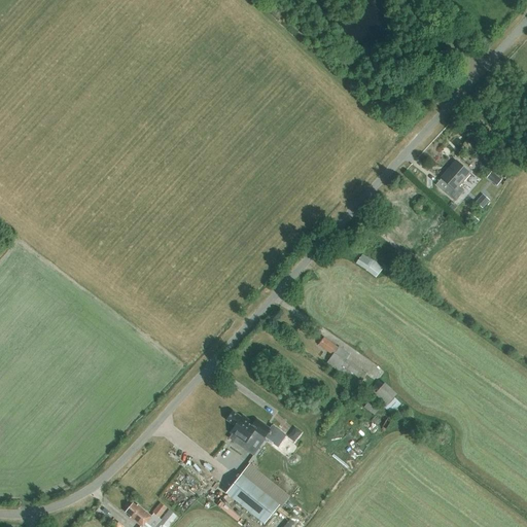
[(442,178),(449,185),(444,191),(455,202),(464,191),(458,186),(469,173),(456,162),(442,178)]
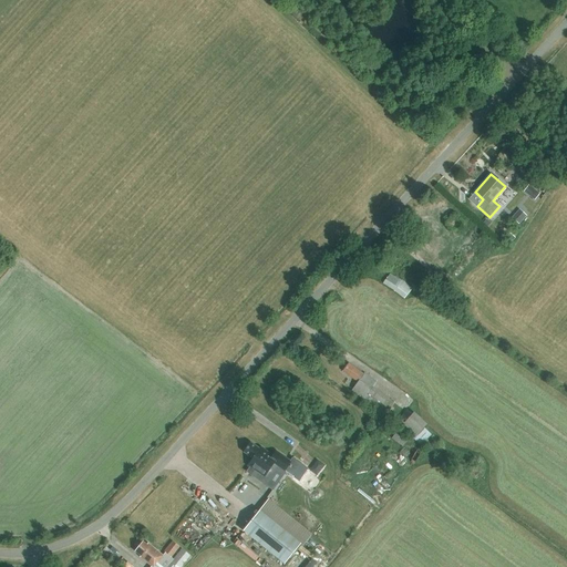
[(535,200),(540,194),(528,185),(523,192),(535,200)]
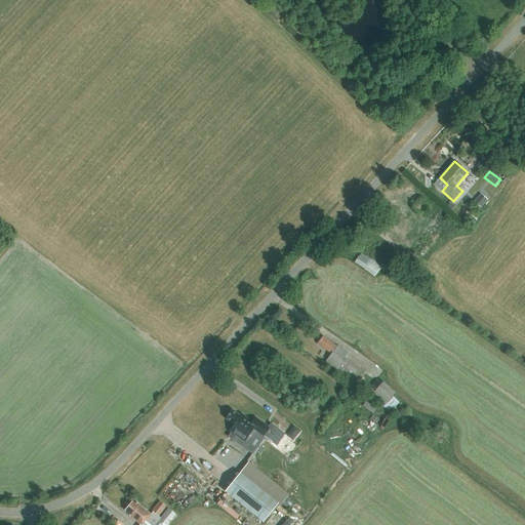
[(480,206),(487,198),(482,194),(475,202),(480,206)]
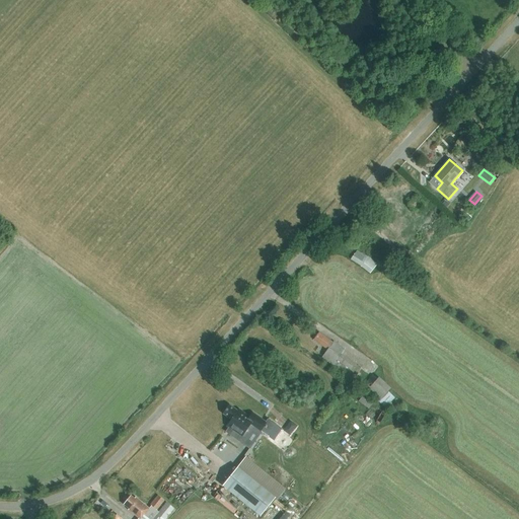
[(415,213),(422,204),(415,198),(408,206),(415,213)]
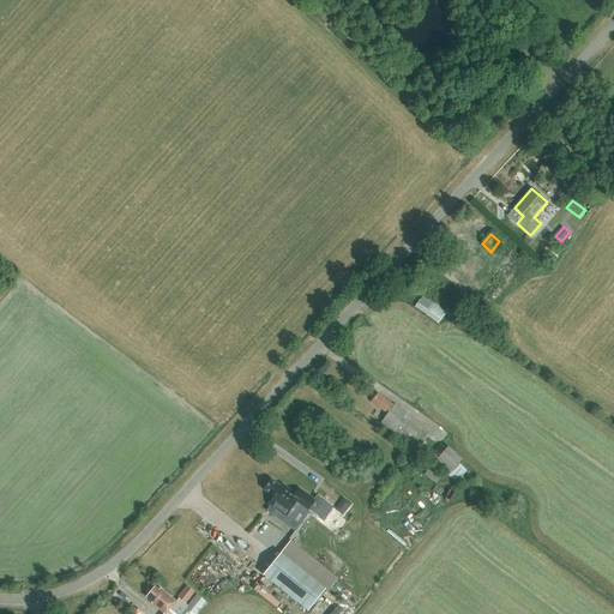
[(423,295),(416,308),(443,323),(450,309),(423,295)]
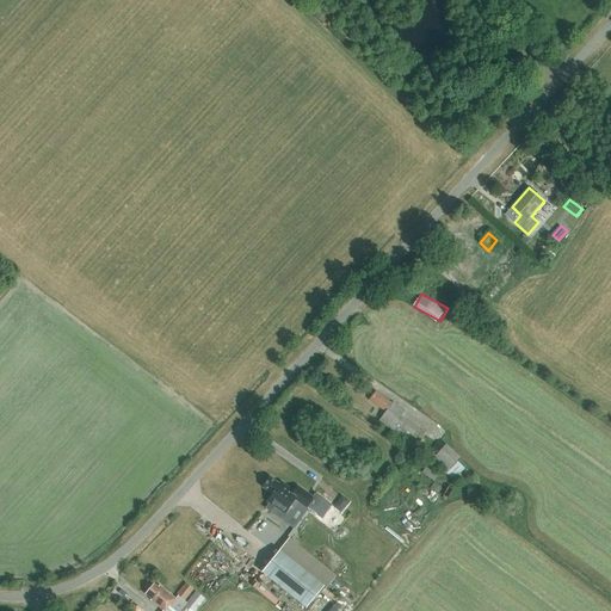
[(390,430),(389,432),(414,450),(425,434),(401,417),(405,412),(393,403),(392,405),(376,393),(370,401),(387,412),(380,423),(390,430)]
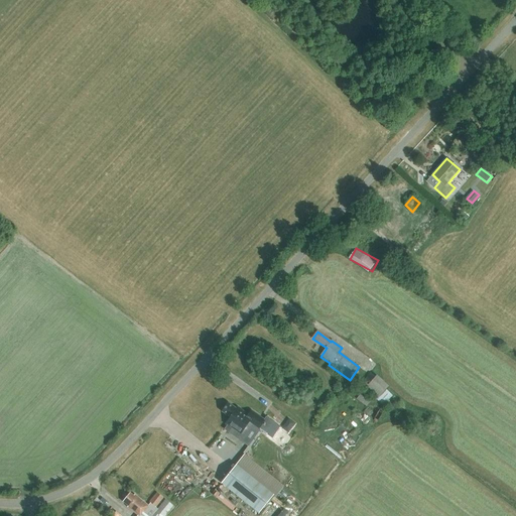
[(381,407),(382,407),(383,408),(390,400),(389,399),(392,395),(386,389),(387,388),(370,372),(360,384),(377,399),(375,402),(381,407)]
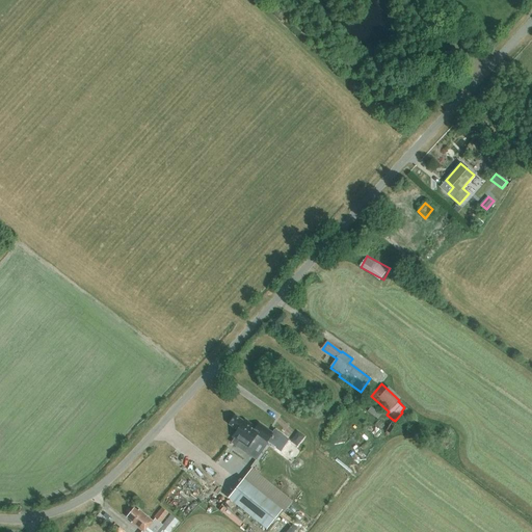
[(377,419),(381,414),(371,406),(368,411),(377,419)]
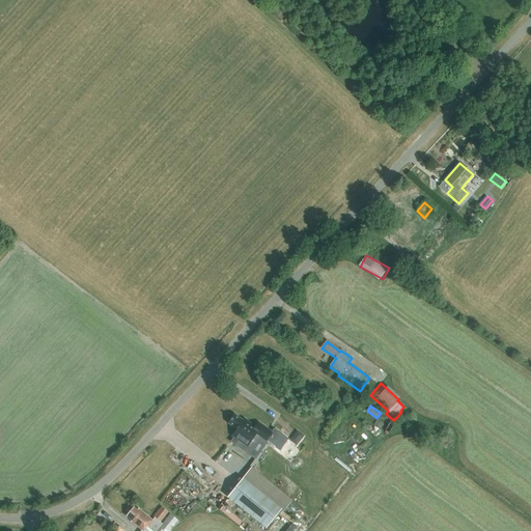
[(234,444),(249,454),(260,438),(276,448),(276,447),(274,446),(282,435),(274,429),(272,432),(258,423),(255,427),(244,419),(243,421),(234,415),(228,423),(236,429),(232,437),(238,441),(235,444),(234,444)]
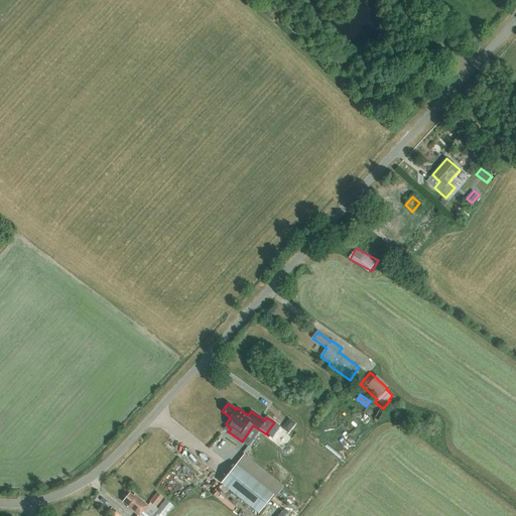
[(402,411),(393,403),(392,403),(389,408),(398,415),(402,411)]
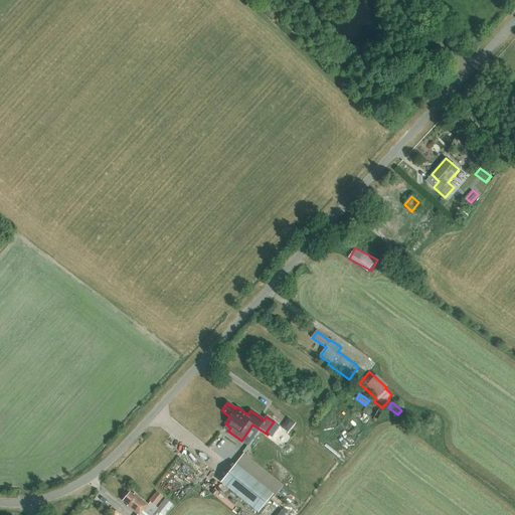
[(288,417),(285,422),(291,426),(294,422),(288,417)]
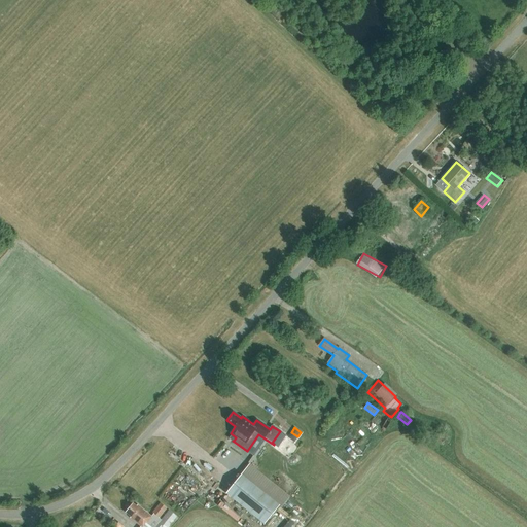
[(241,475),(225,493),(265,525),(280,505),(241,475)]
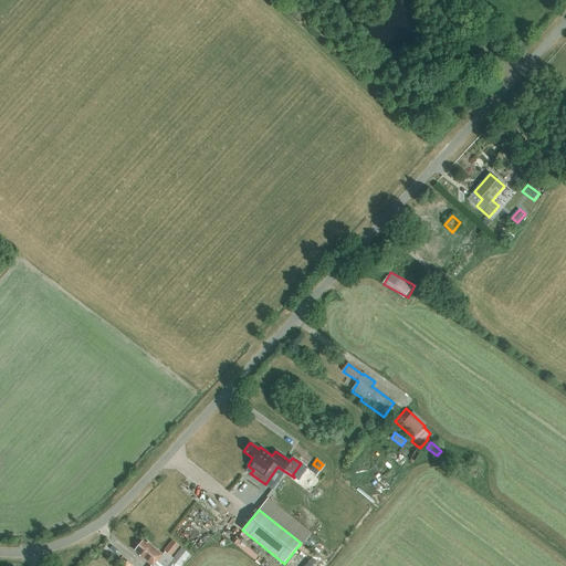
[(165,551),(163,554),(147,543),(146,545),(142,542),(135,549),(142,554),(139,556),(153,565),(180,565),(190,554),(181,547),(170,562),(173,557),(170,556),(179,545),(173,540),(164,551),(165,551)]
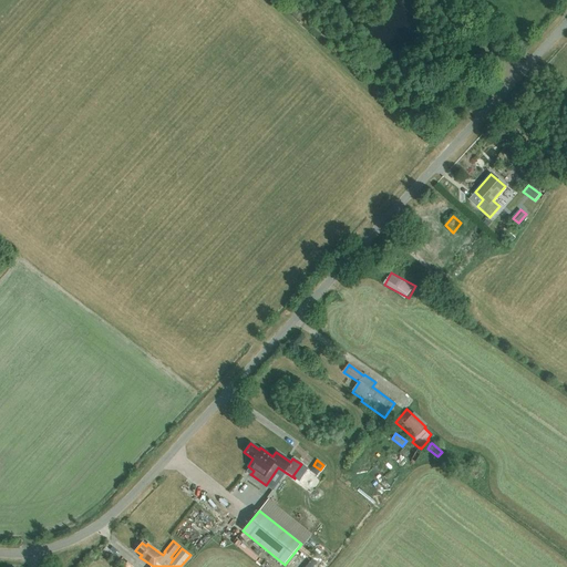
[(257,549),(253,554),(266,566),(269,566),(272,564),(257,549)]
